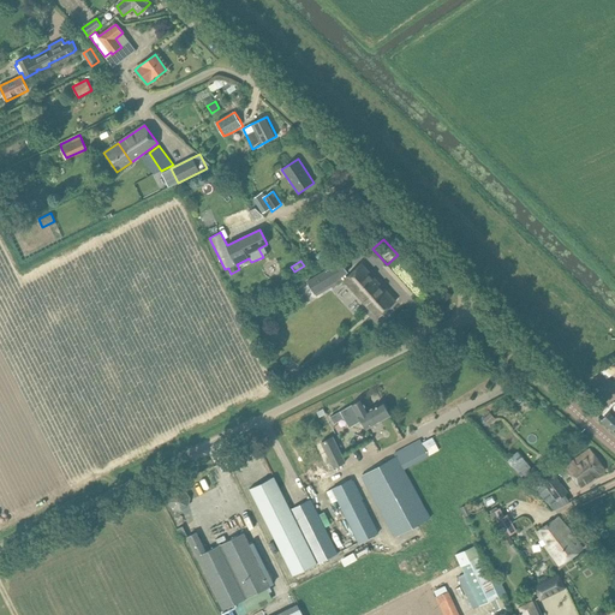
[(395,302),(362,263),(347,276),(345,274),(348,272),(342,261),(308,279),(315,292),(341,278),(342,278),(345,279),(344,280),(345,282),(377,317),(395,302)]
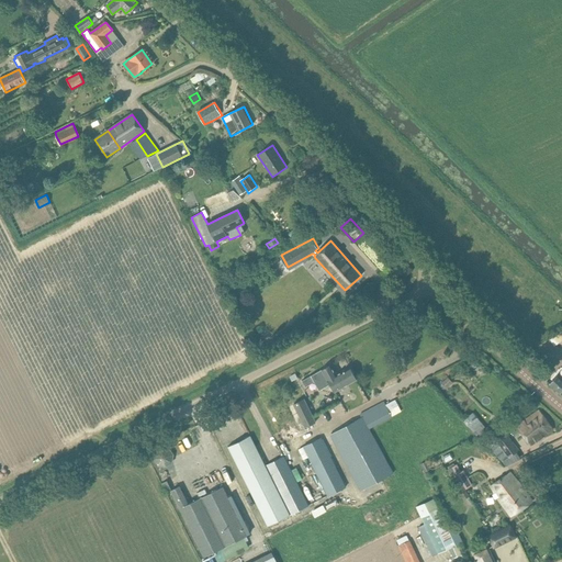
[(330,383),(335,391),(357,379),(350,368),(336,375),(329,364),(312,375),(321,389),(330,383)]
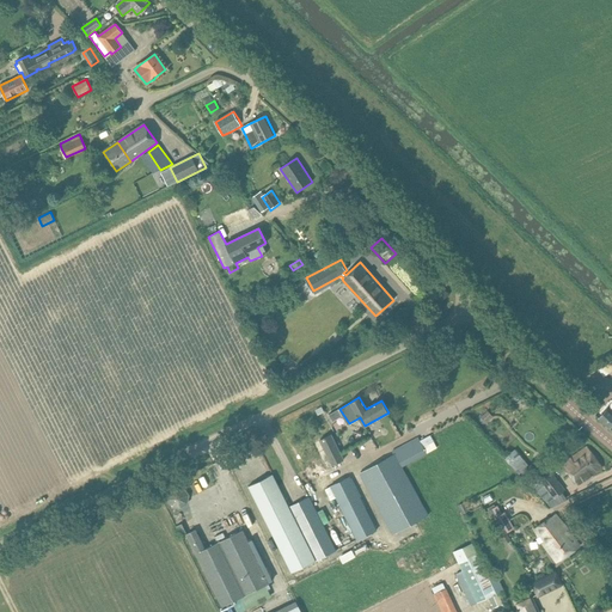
[(611,411),(607,408),(599,418),(611,429),(611,411)]
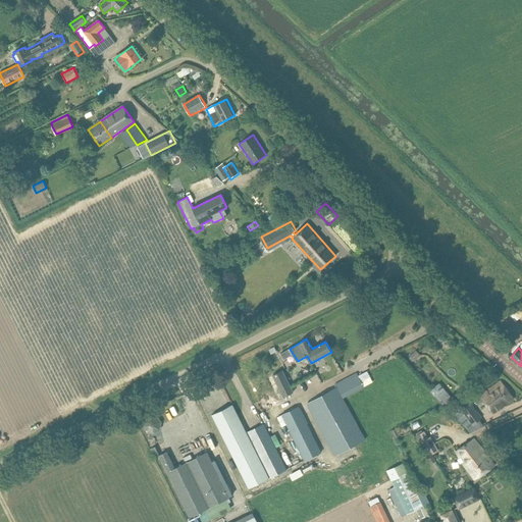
[(416,351),(411,356),(415,360),(420,355),(416,351)]
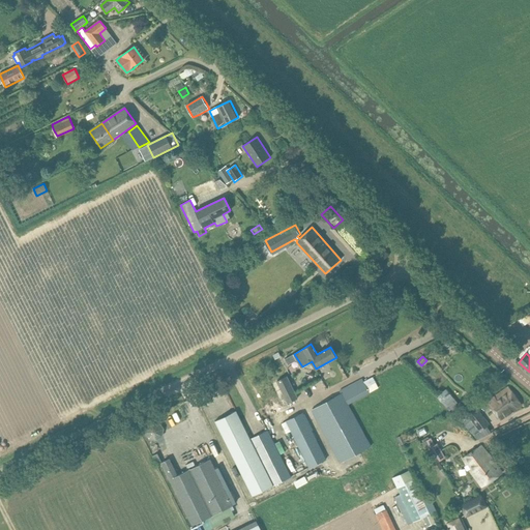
[(277,381),(283,392),(271,398),(277,409),(289,403),(298,399),(287,376),(277,381)]
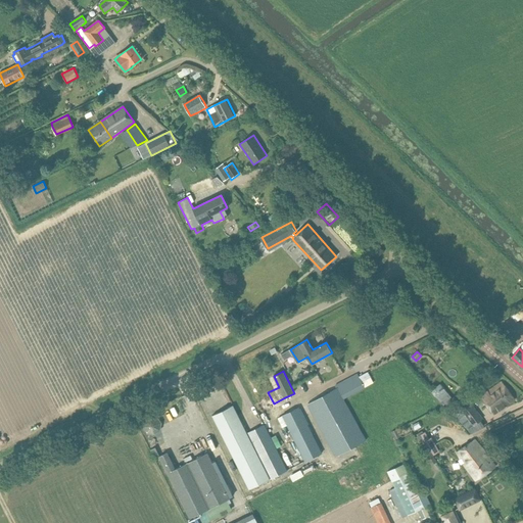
[(336,389),(344,399),(365,388),(358,374),(335,386),(336,389)]
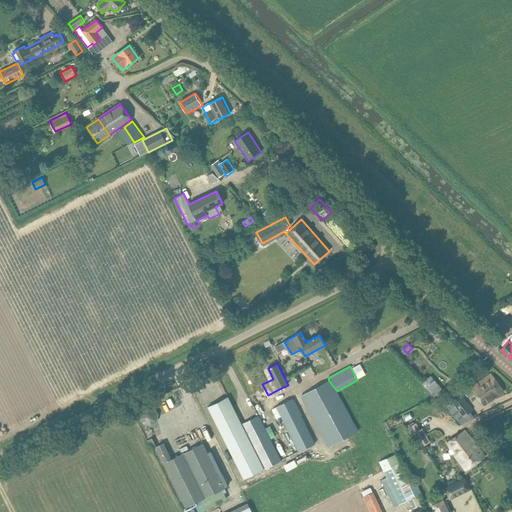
[(491,374),(465,392),(468,397),(473,393),(484,406),(488,402),(489,400),(494,396),(495,397),(504,391),(491,374)]
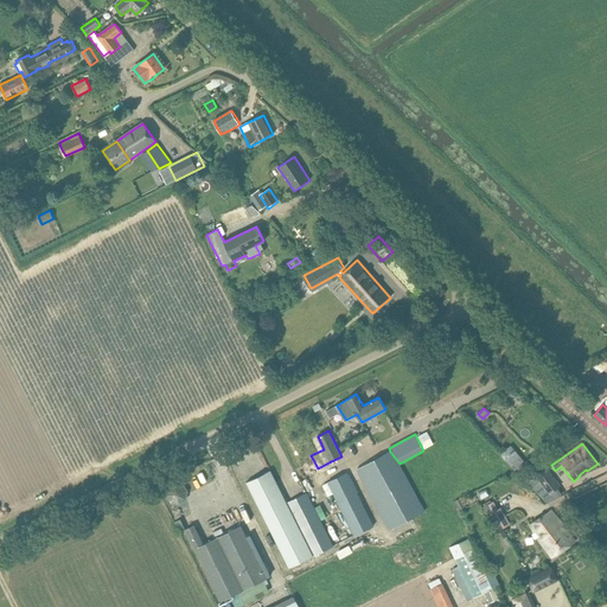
[(426,512),(400,464),(390,452),(357,470),(363,480),(389,531),(426,512)]
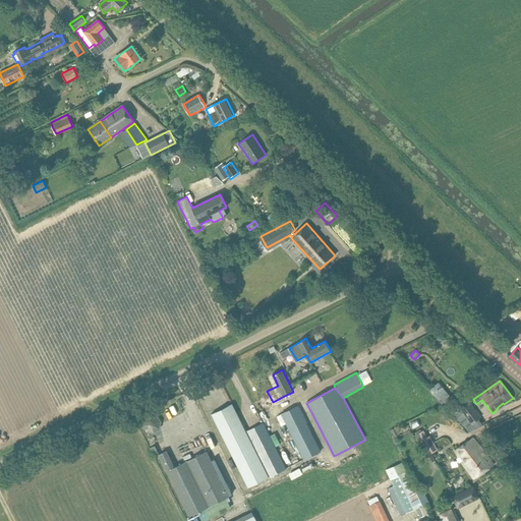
[(459,421),(465,428),(475,420),(470,414),(475,410),(468,402),(459,408),(453,399),(444,388),(433,395),(459,421)]
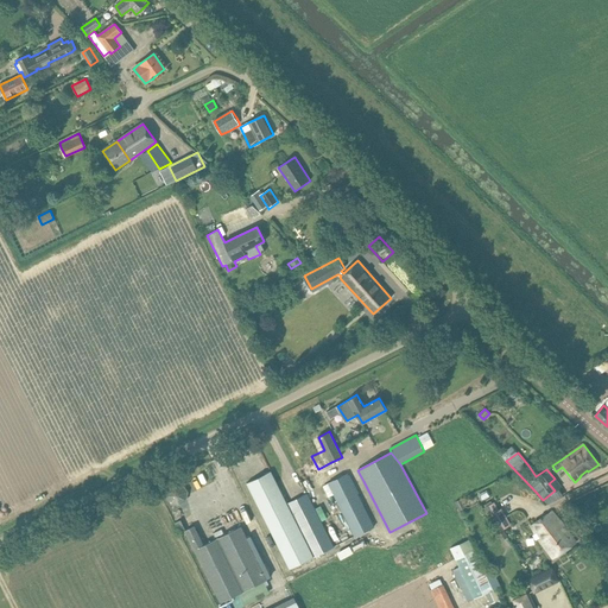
[(314,557),(286,504),(271,472),(247,483),(290,569),(314,557)]
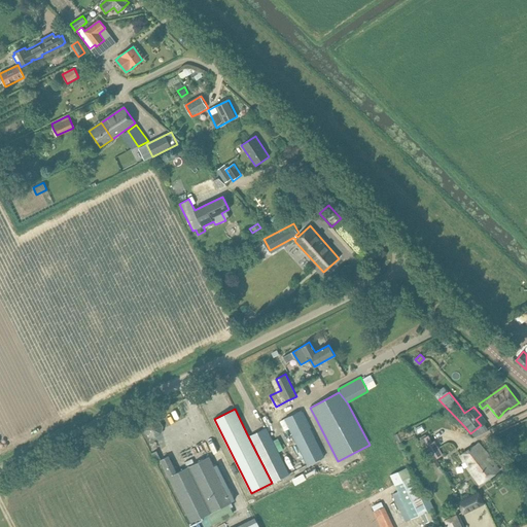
[(301,411),(284,419),(308,465),(324,457),(301,411)]
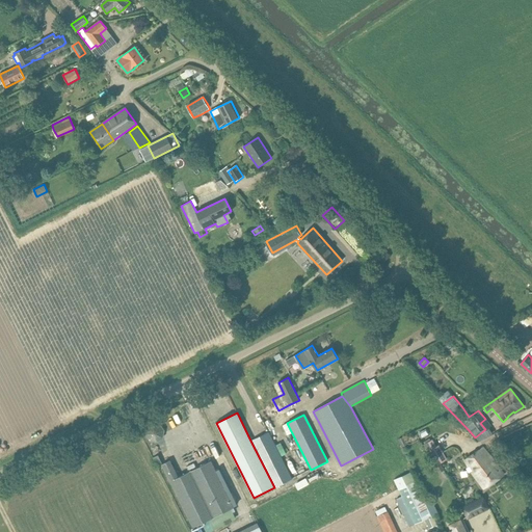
[(147,427),(145,434),(150,441),(157,442),(162,437),(164,430),(160,425),(153,423),(147,427)]
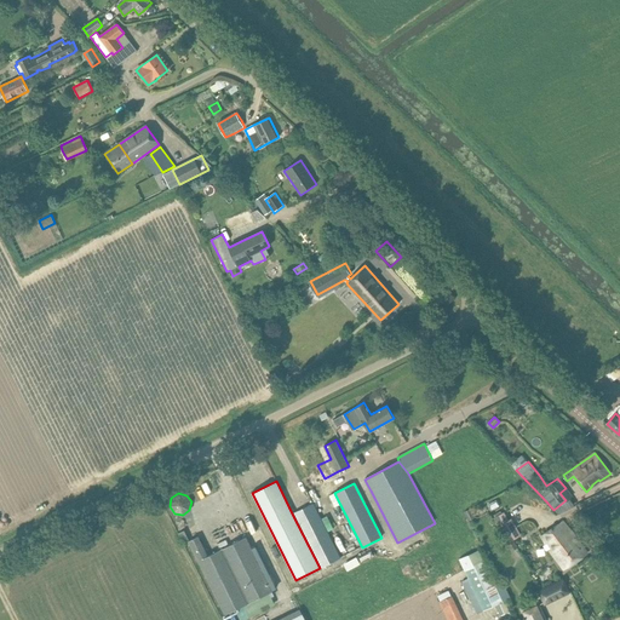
[(292,514),(320,568),(340,558),(313,504),(292,514)]
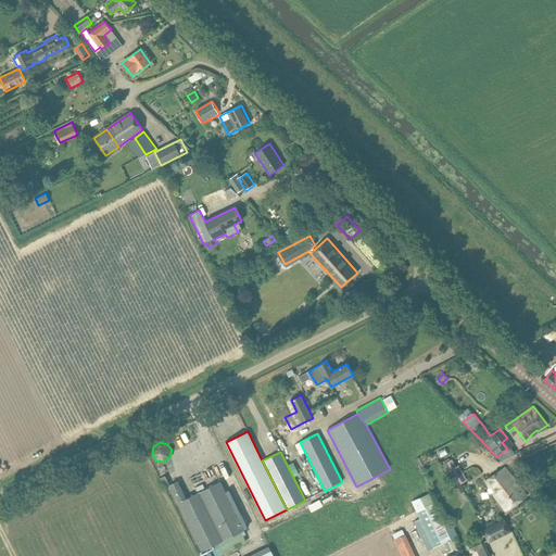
[(422,457),(417,459),(420,467),(426,465),(422,457)]
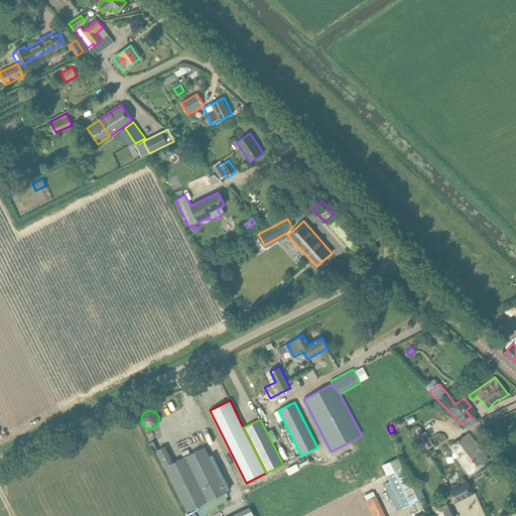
[(424,432),(423,433),(419,426),(410,431),(422,453),(432,446),(424,432)]
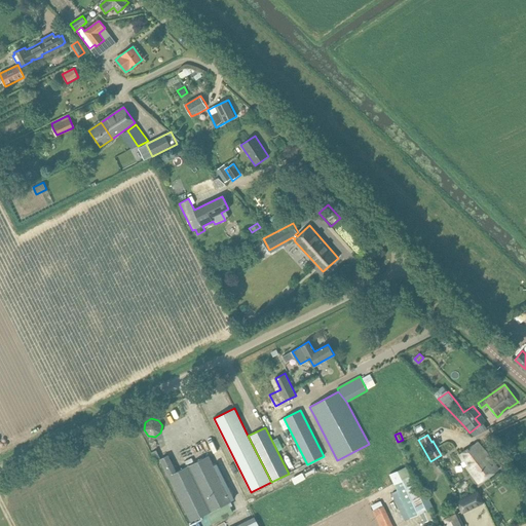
[(477,443),(459,455),(479,483),(497,470),(485,452),(477,443)]
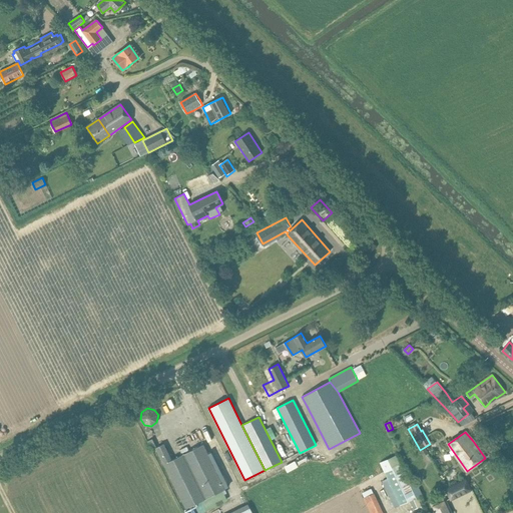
[(225,489),(207,453),(203,444),(172,460),(164,444),(156,448),(186,509),(225,489)]
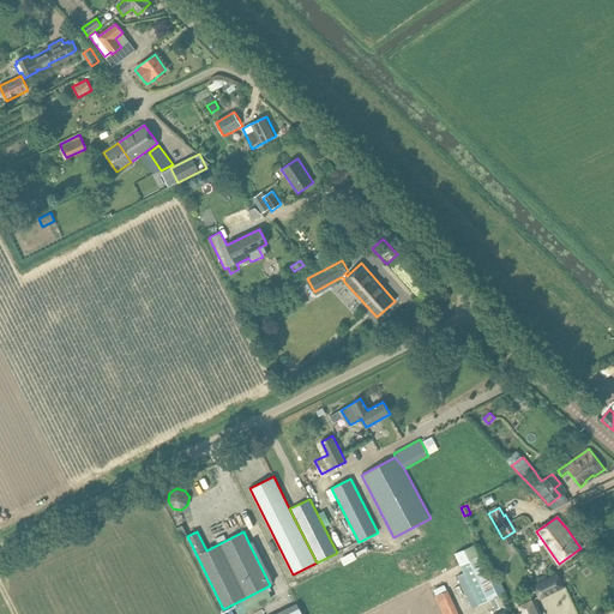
[(455,554),(479,606),(500,596),(476,545),(455,554)]
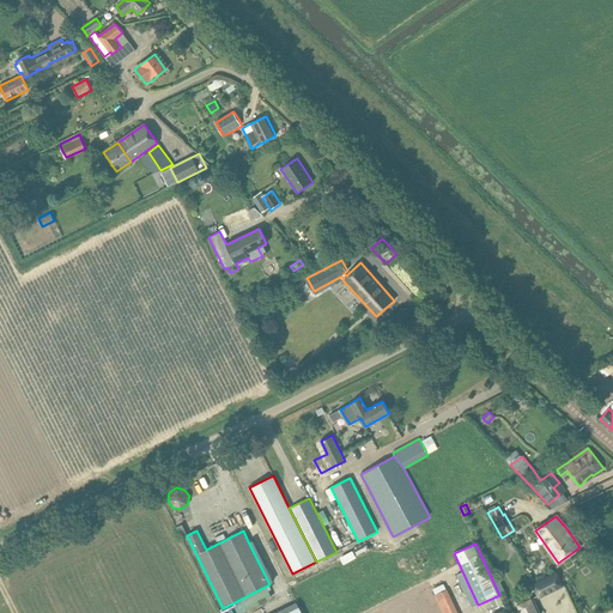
[(356,552),(341,557),(344,563),(358,558),(356,552)]
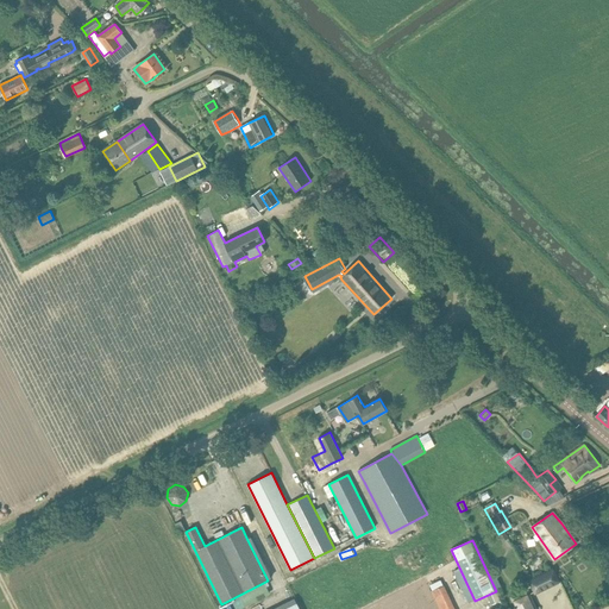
[(529,583),(535,596),(560,585),(553,571),(529,583)]
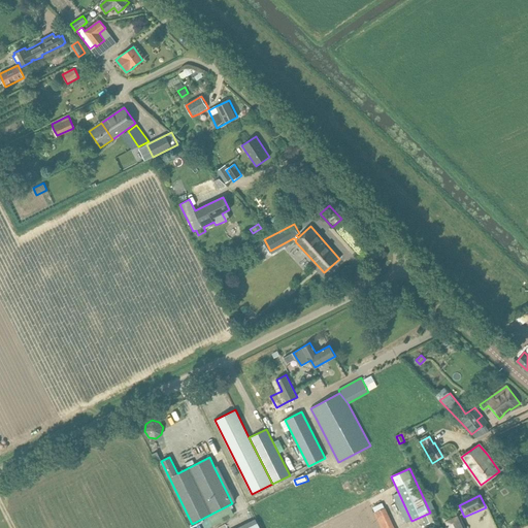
[(394,527),(385,508),(374,514),(381,527),(394,527)]
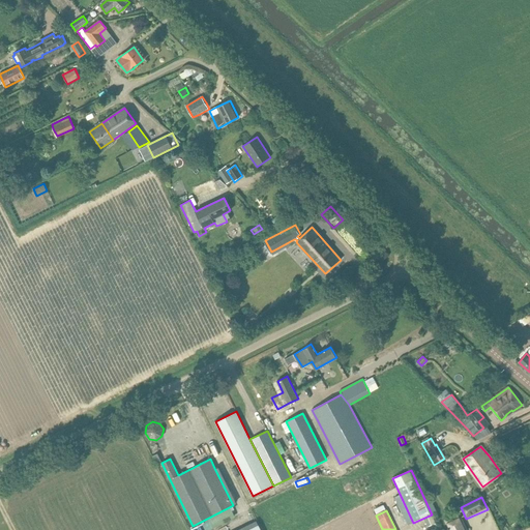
[(467,529),(461,517),(446,524),(449,529),(467,529)]
